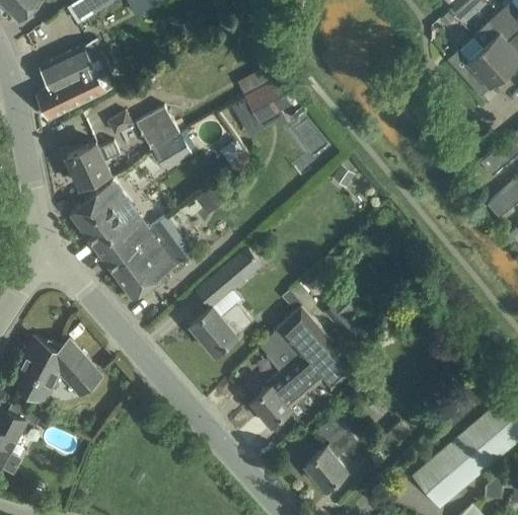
[(0,5),(17,23),(41,0),(0,0),(0,5)]
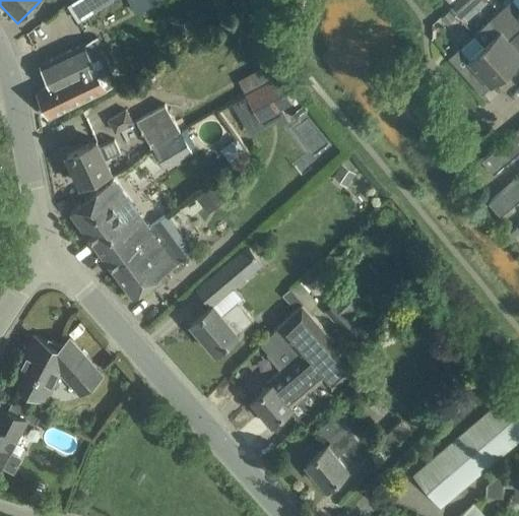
[(109,0),(74,0),(70,2),(78,19),(111,3),(109,0)]
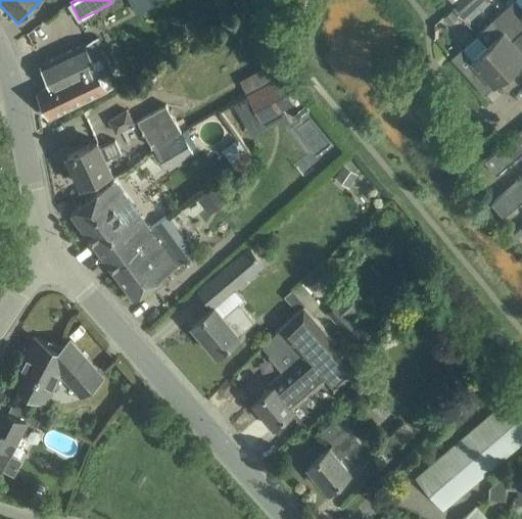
[(126,0),(135,14),(158,0),(126,0)]
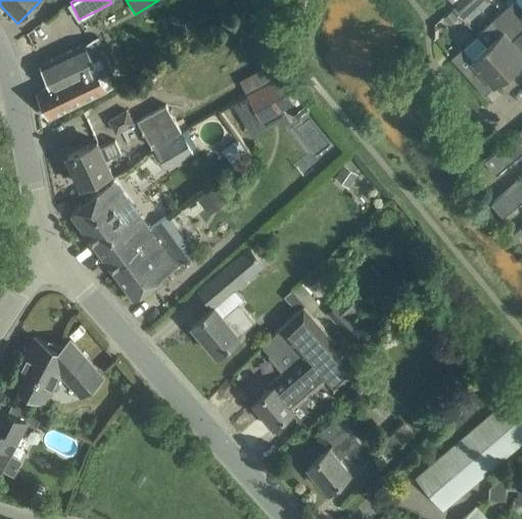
[(463,0),(461,2),(471,13),(484,0),(463,0)]
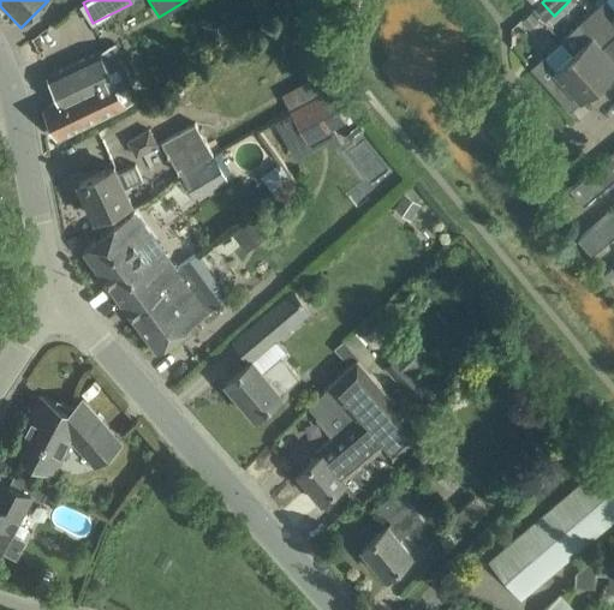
[(613,0),(607,0),(604,4),(589,17),(612,42),(613,40),(613,0)]
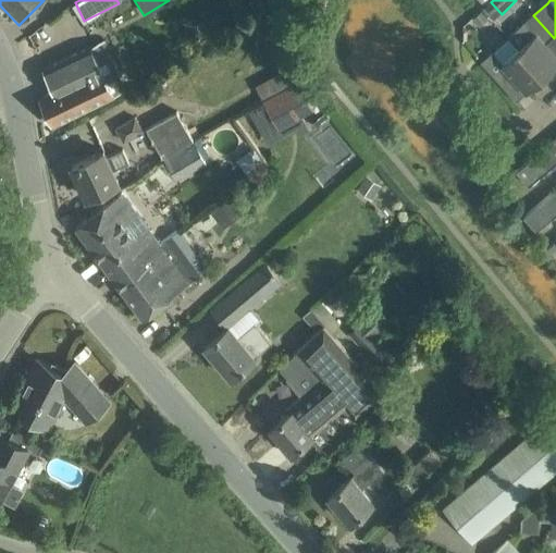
[(506,40),(507,41),(542,80),(555,66),(555,59),(544,47),(554,38),(533,15),(506,40)]
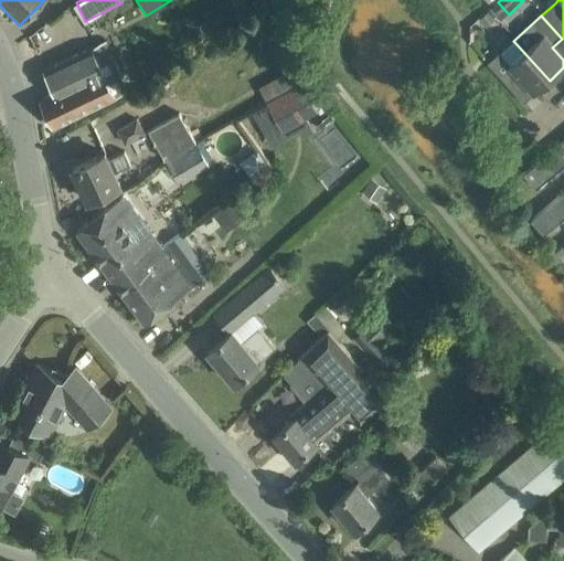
[(486,66),(492,73),(507,88),(517,80),(532,97),(550,81),(514,42),(499,55),(486,66)]
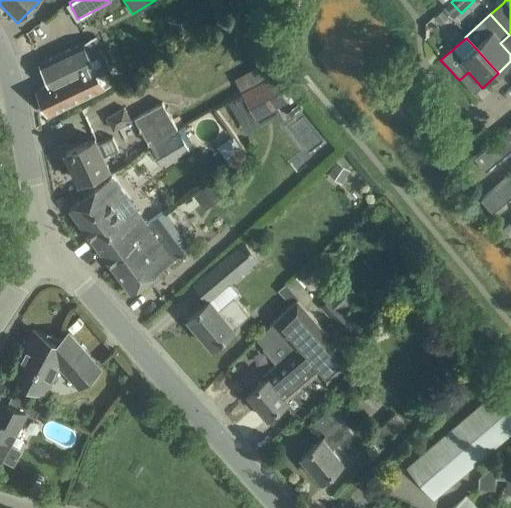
[(47,118),(65,109),(115,86),(100,52),(102,51),(96,39),(38,66),(48,87),(35,93),(47,118)]
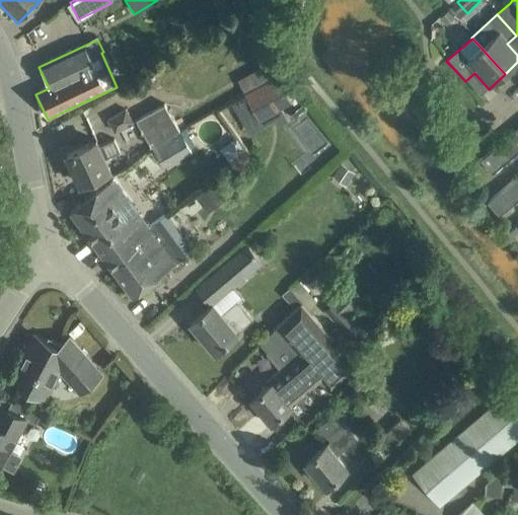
[(269,66),(259,72),(266,85),(276,79),(273,73),(269,66)]
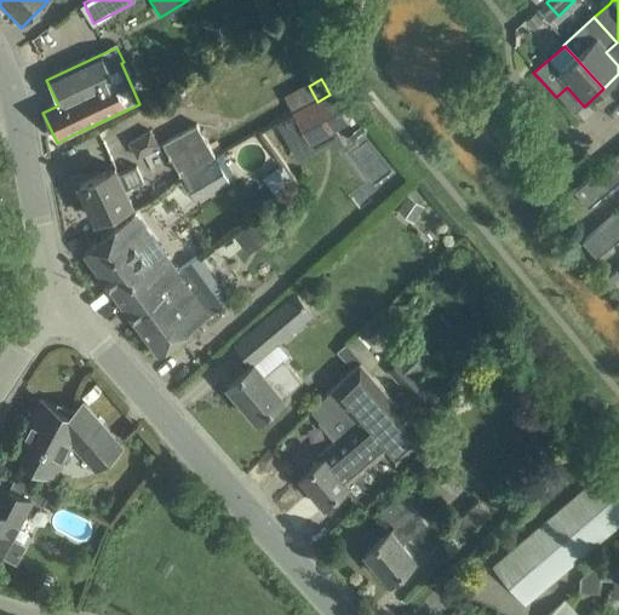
[(317,102),(292,115),(309,147),(347,125),(330,95),(317,102)]
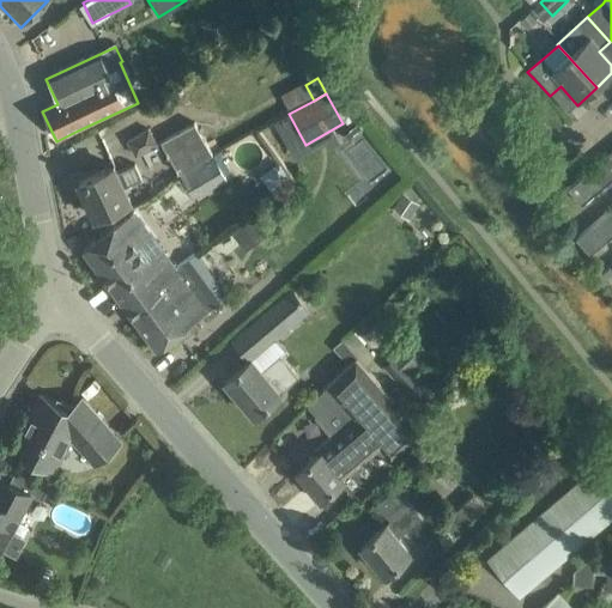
[(177,177),(210,158),(192,127),(159,145),(177,177)]
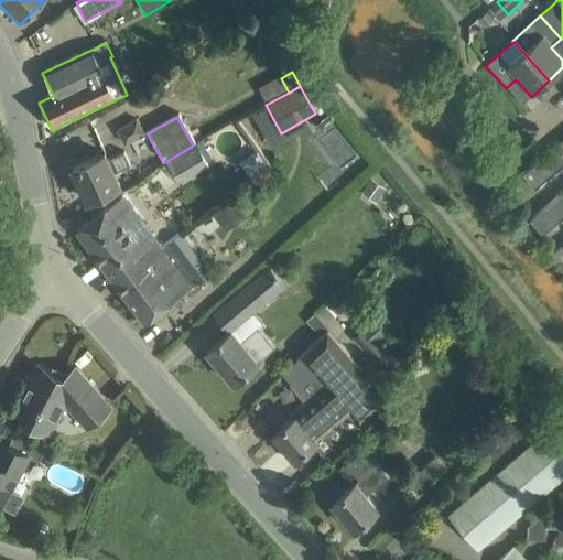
[(144,136),(137,122),(117,133),(125,147),(144,136)]
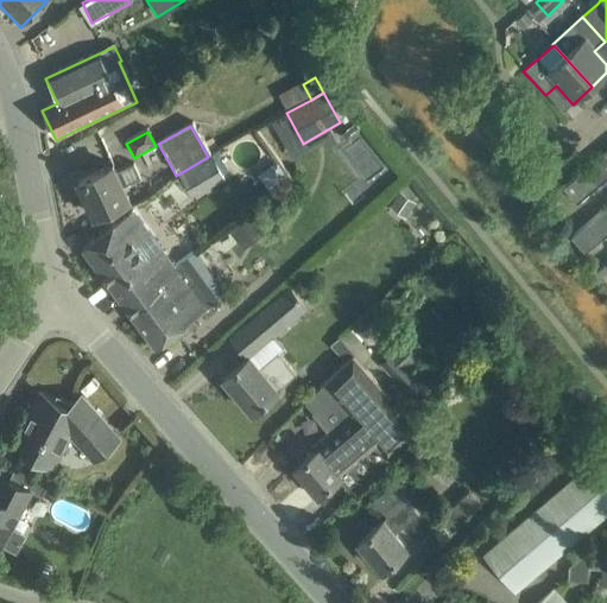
[(606,153),(562,190),(575,207),(606,181),(606,209),(569,240),(570,240),(606,209),(606,153)]
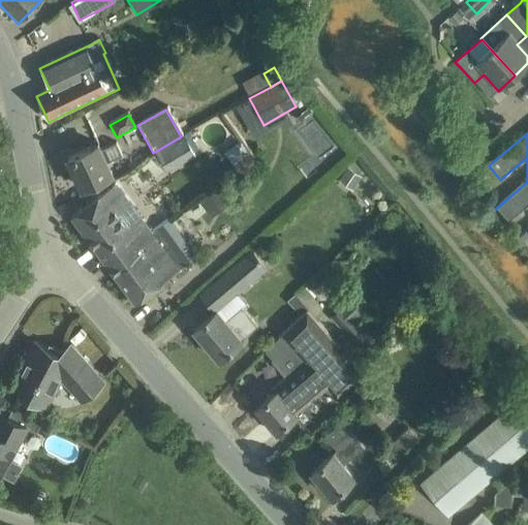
[(195,158),(192,153),(184,137),(182,137),(181,136),(153,153),(165,176),(195,158)]
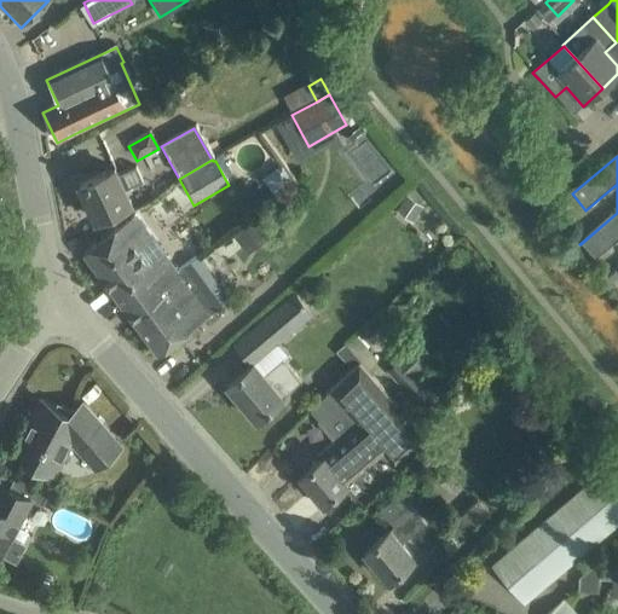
[(96,222),(117,213),(131,207),(125,193),(142,185),(136,171),(117,178),(114,171),(79,187),(96,222)]
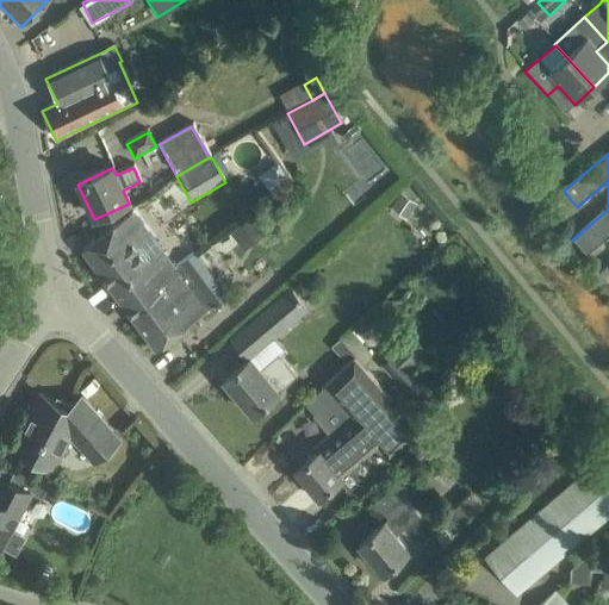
[(417,206),(401,194),(389,211),(405,223),(417,206)]
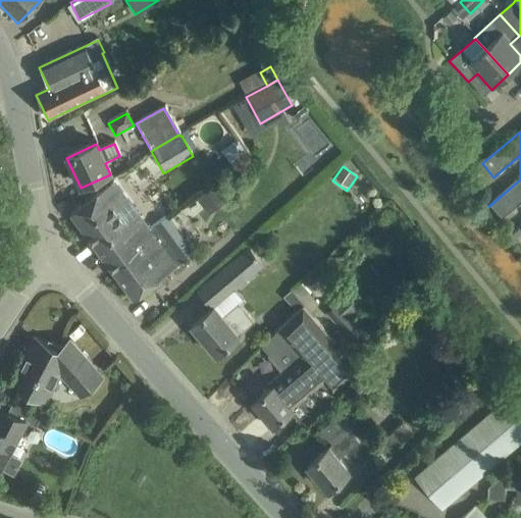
[(520,228),(520,227),(520,179),(489,206),(501,219),(520,203),(520,226),(519,228),(520,228)]
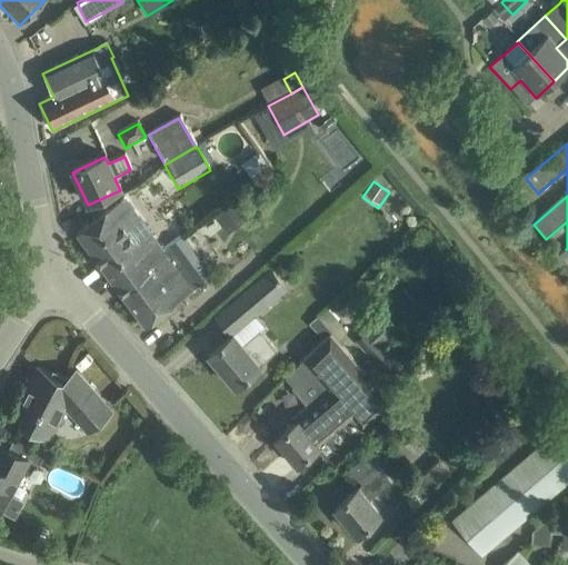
[(77,235),(116,287),(162,253),(125,200),(110,211),(109,210),(77,235)]
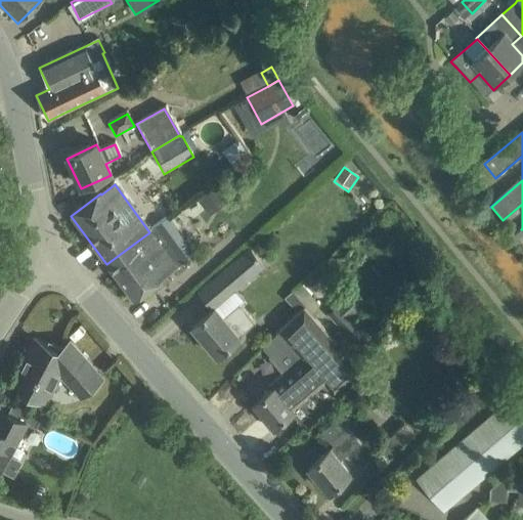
[(211,217),(226,205),(214,189),(199,201),(211,217)]
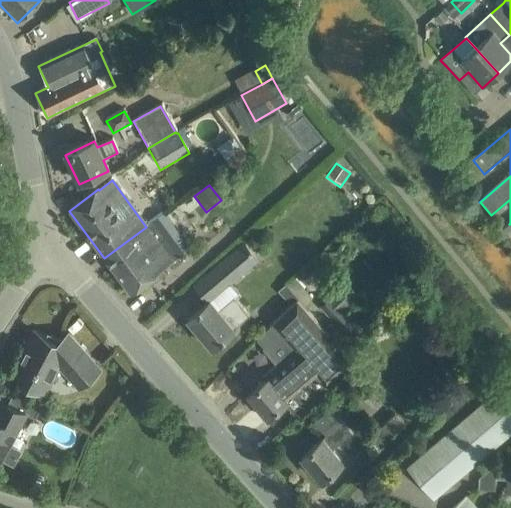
[(130,294),(146,282),(190,250),(162,215),(146,227),(104,258),(130,294)]
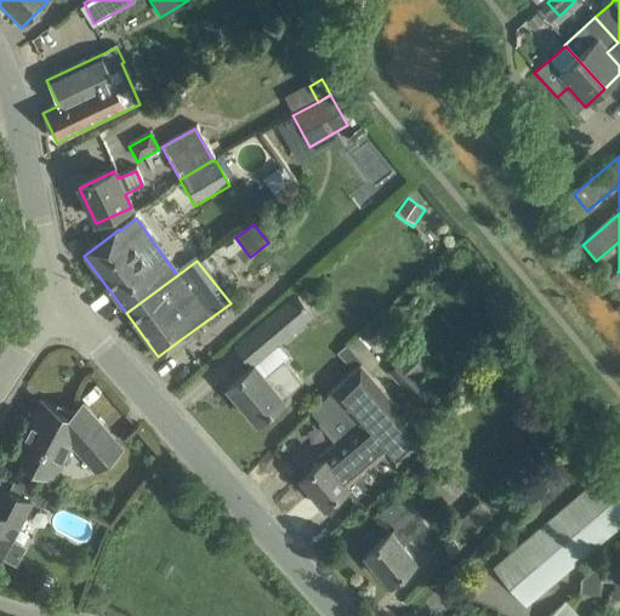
[(252,368),(227,388),(256,425),(276,409),(283,401),(283,400),(301,385),(283,363),(288,358),(278,346),(311,318),(295,298),(254,331),(235,347),(252,368)]
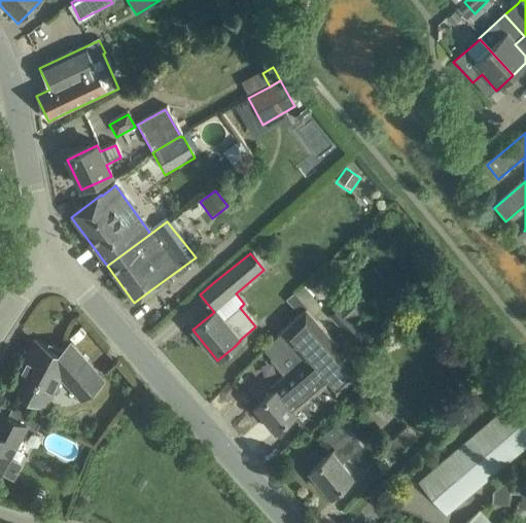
[(430,275),(424,281),(430,288),(436,282),(430,275)]
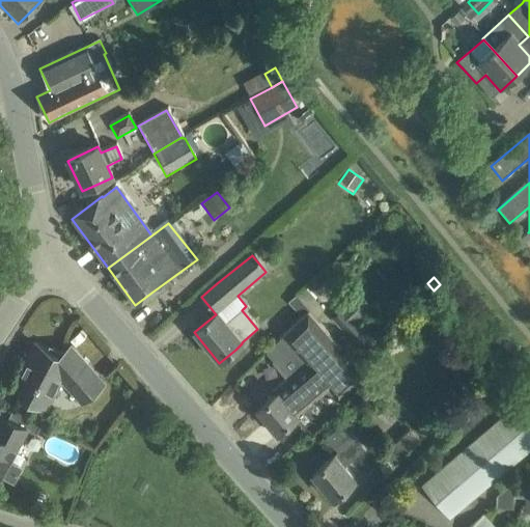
[(372,308),(359,295),(330,322),(344,337),(359,323),(358,322),(372,308)]
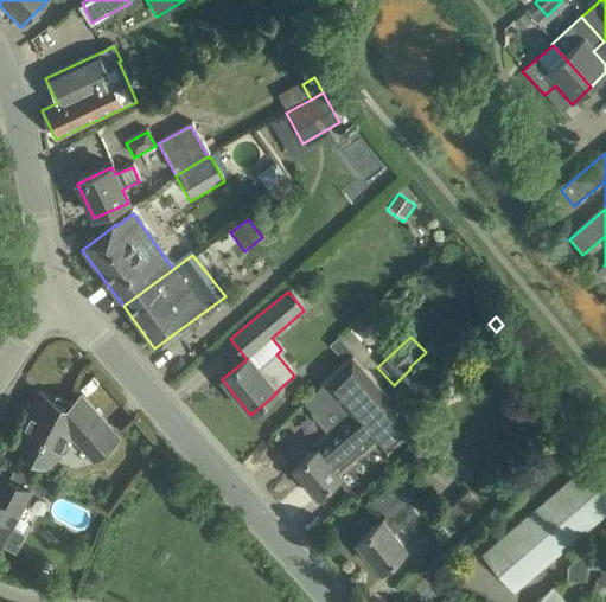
[(336,340),(329,347),(345,365),(351,358),(336,340)]
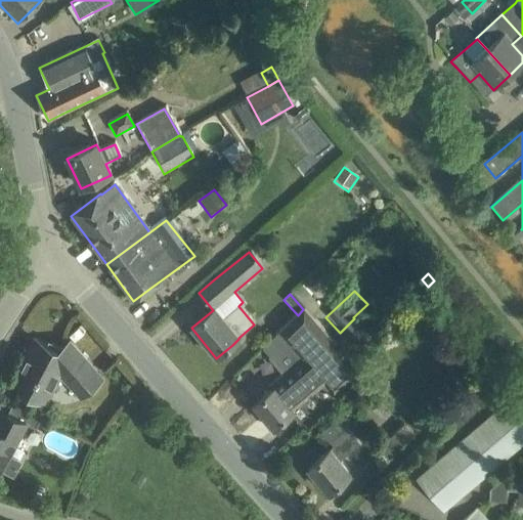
[(255,405),(251,409),(268,431),(273,427),(273,428),(290,415),(302,429),(359,374),(359,373),(358,372),(332,341),(310,316),(303,309),(298,315),(297,315),(298,316),(262,349),(284,375),(271,386),(273,388),(254,404),(255,405)]
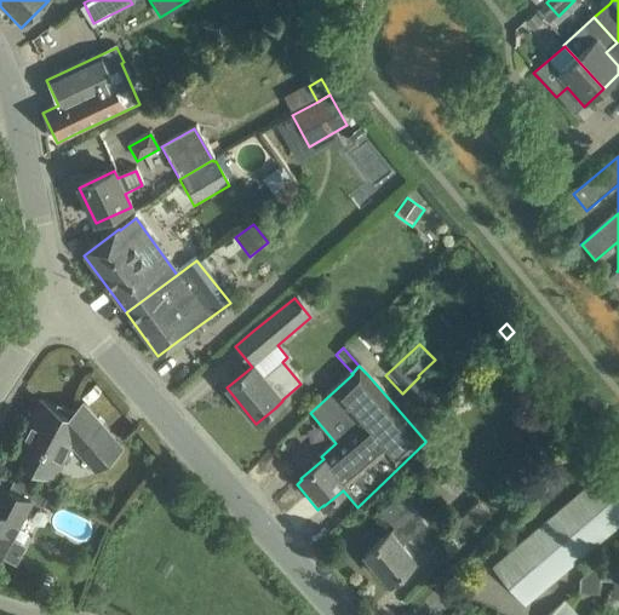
[(414,407),(433,391),(419,377),(402,394),(414,407)]
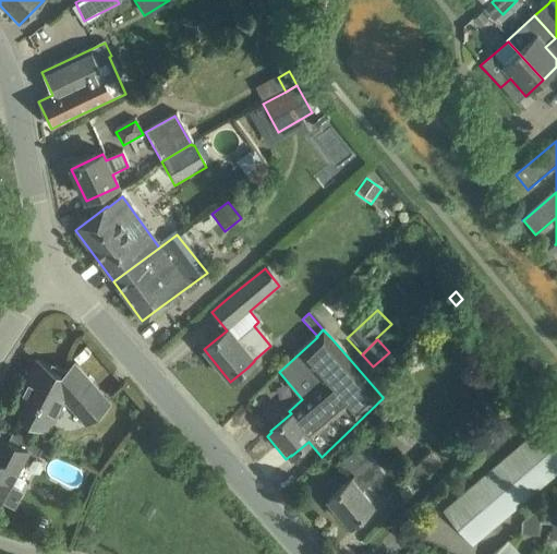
[(85,424),(92,419),(108,405),(74,365),(61,376),(40,365),(26,393),(21,390),(10,411),(48,431),(68,397),(75,406),(72,409),(85,424)]
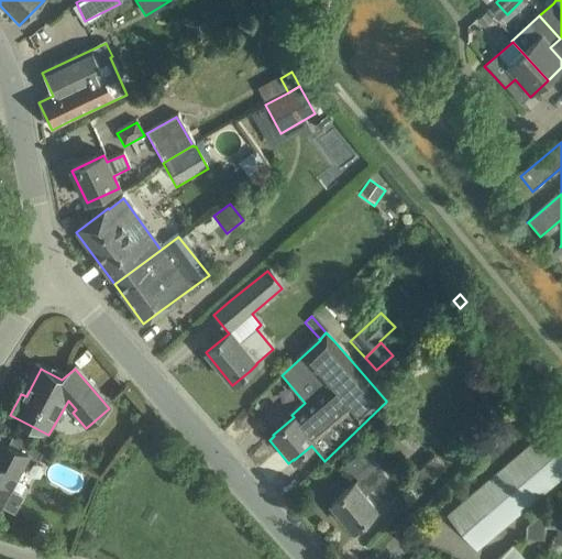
[(449,516),(477,550),(561,478),(561,446),(549,430),(449,516)]
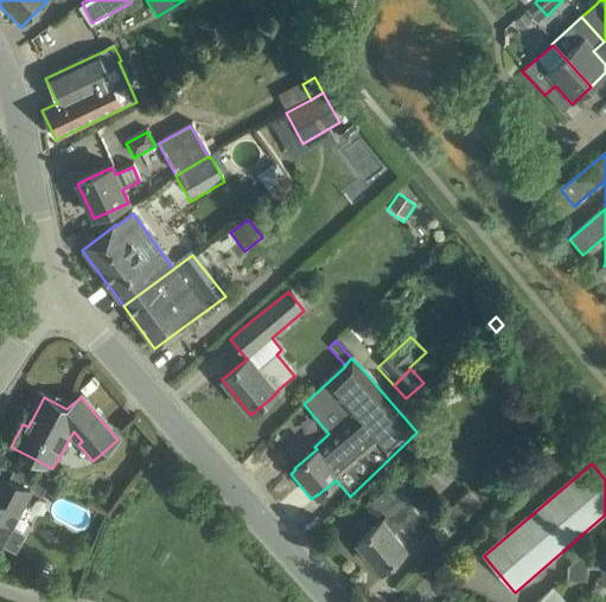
[(0,548),(1,548),(1,546),(16,554),(25,536),(11,529),(30,493),(40,498),(48,484),(16,467),(8,480),(0,475),(0,548)]
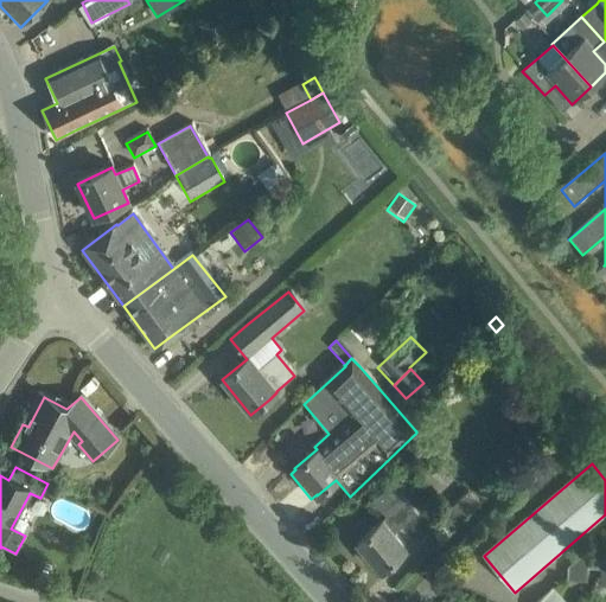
[(386,519),(357,543),(381,571),(399,556),(404,551),(393,535),(389,530),(394,526),(397,531),(416,514),(391,486),(390,487),(372,503),(386,519)]
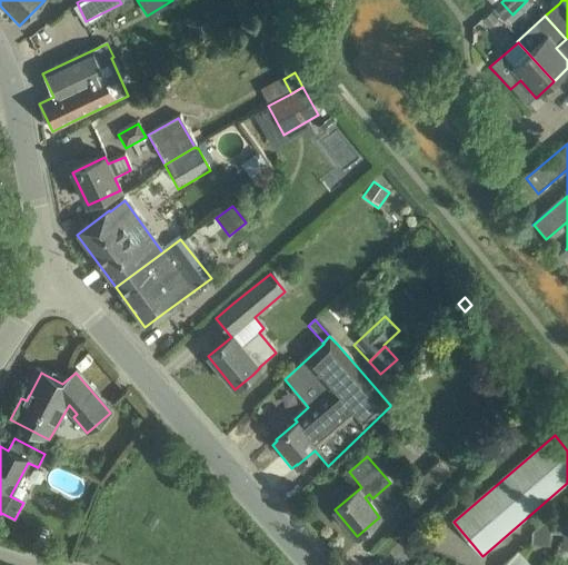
[(421,501),(448,474),(437,463),(410,489),(421,501)]
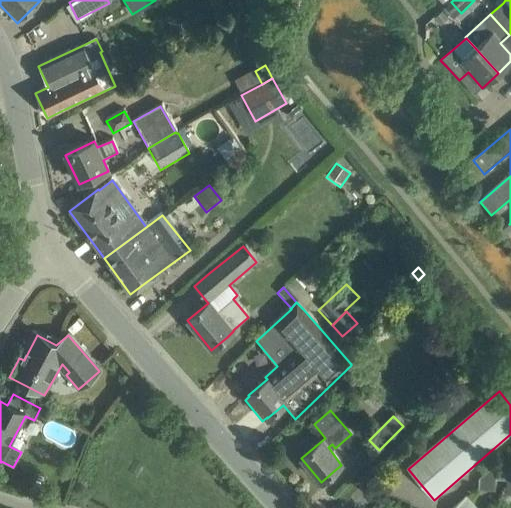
[(474,507),(465,497),(452,507),(474,507)]
